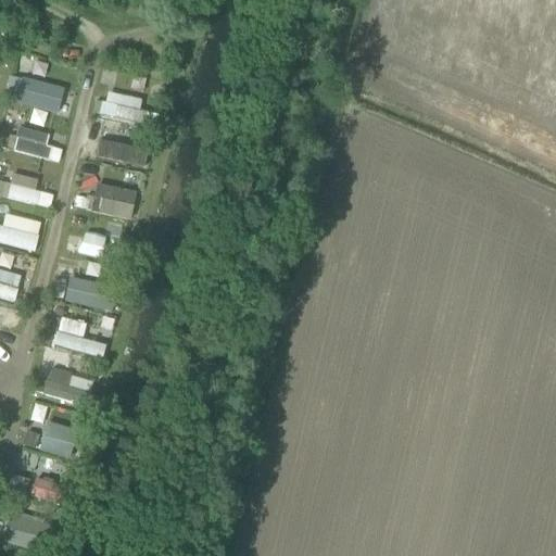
[(57,113),(61,87),(21,80),(16,106),(57,113)]
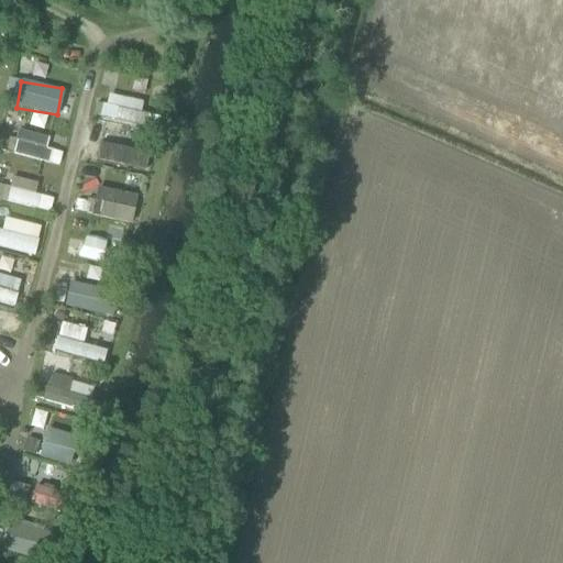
[(156,133),(159,120),(144,116),(147,103),(111,95),(109,106),(97,102),(94,117),(156,133)]
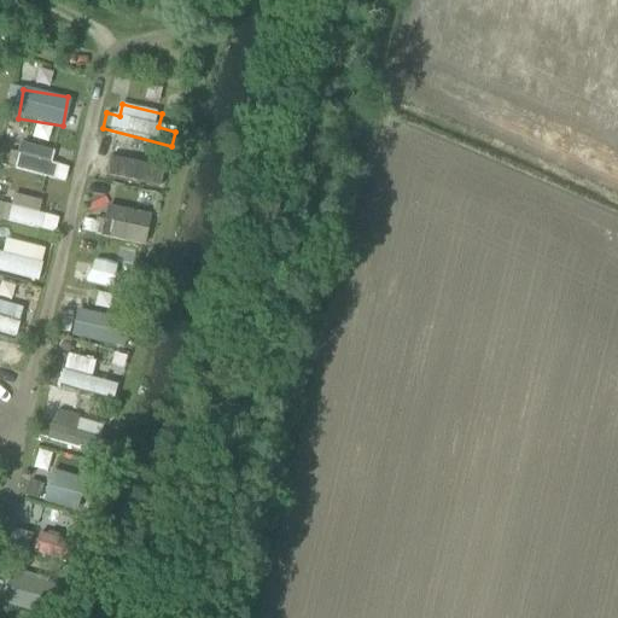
[(56,152),(6,140),(0,164),(0,165),(68,182),(70,168),(53,163),(56,152)]
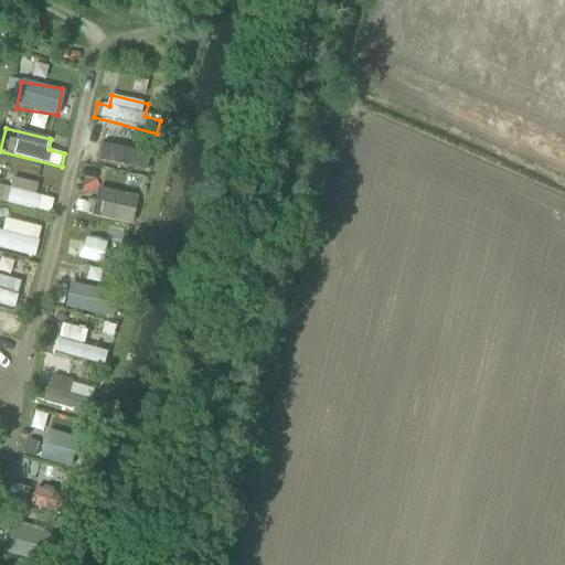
[(55,199),(38,194),(40,184),(16,178),(9,202),(51,214),(55,199)]
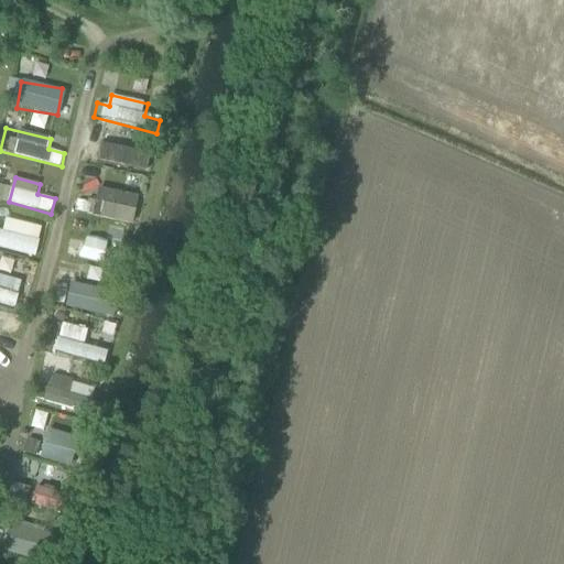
[(0,184),(0,201),(8,203),(11,187),(0,184)]
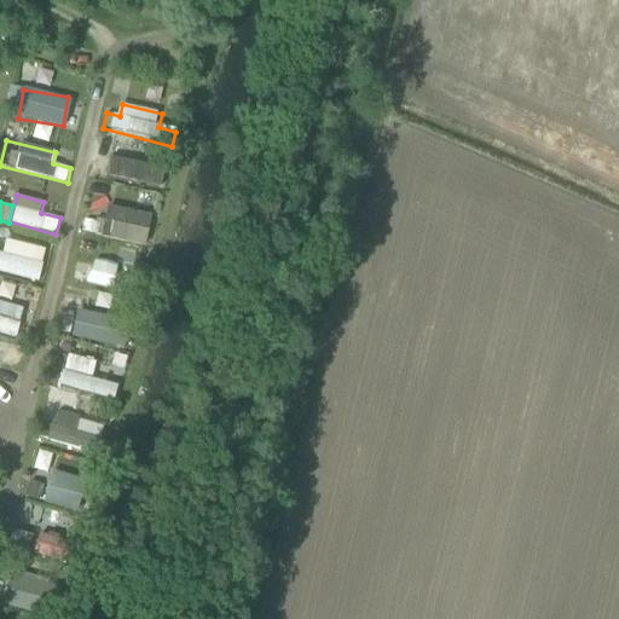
[(108,203),(98,235),(148,249),(157,218),(108,203)]
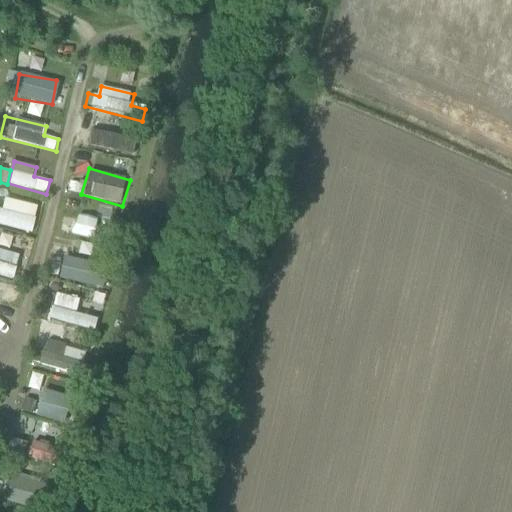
[(62,223),(60,234),(107,243),(110,232),(62,223)]
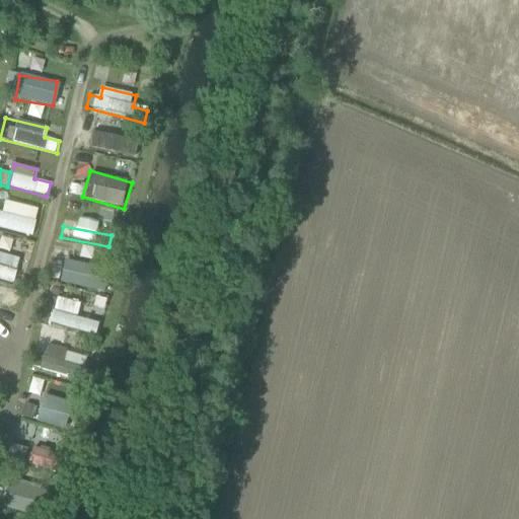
[(1,237),(0,243),(0,251),(20,256),(23,241),(1,237)]
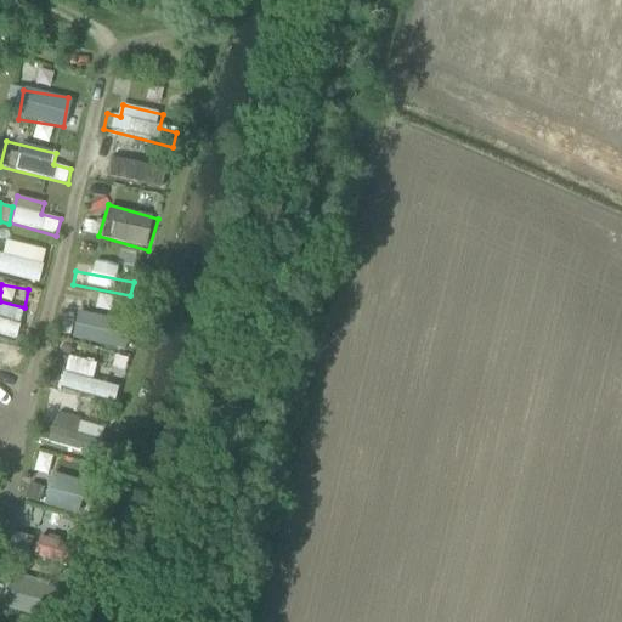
[(0,304),(0,334),(20,339),(26,309),(0,304)]
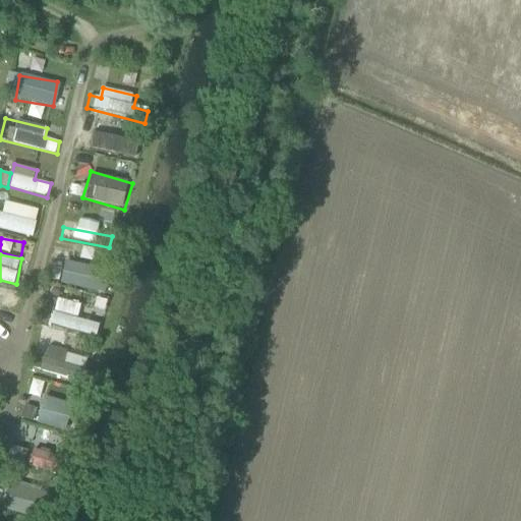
[(67,259),(61,283),(106,295),(112,272),(67,259)]
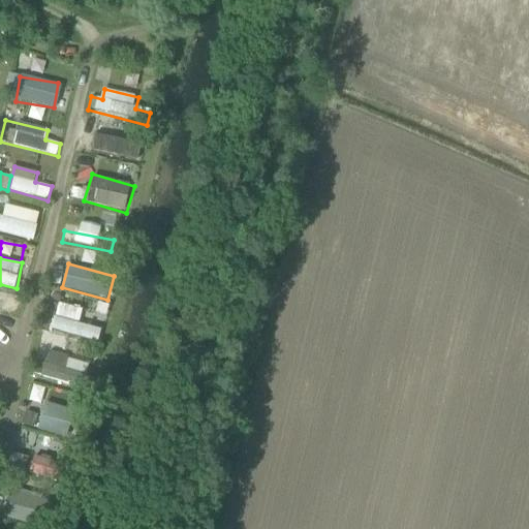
[(102,328),(54,319),(51,333),(100,341),(102,328)]
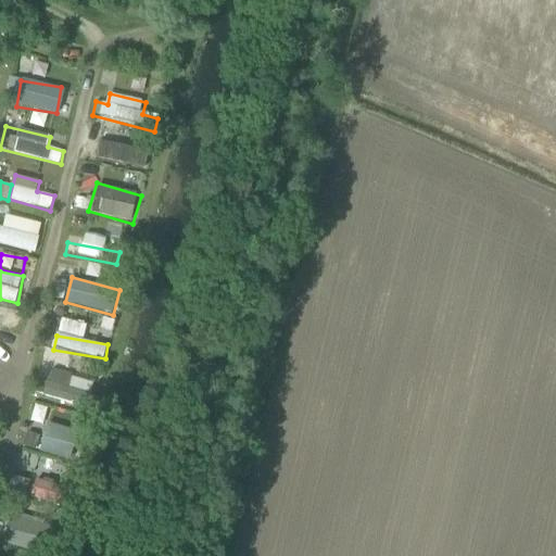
[(88,408),(95,381),(51,370),(45,397),(88,408)]
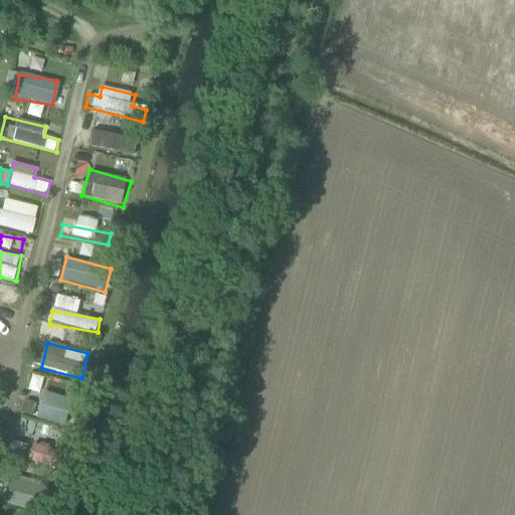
[(32,374),(29,388),(45,391),(48,378),(32,374)]
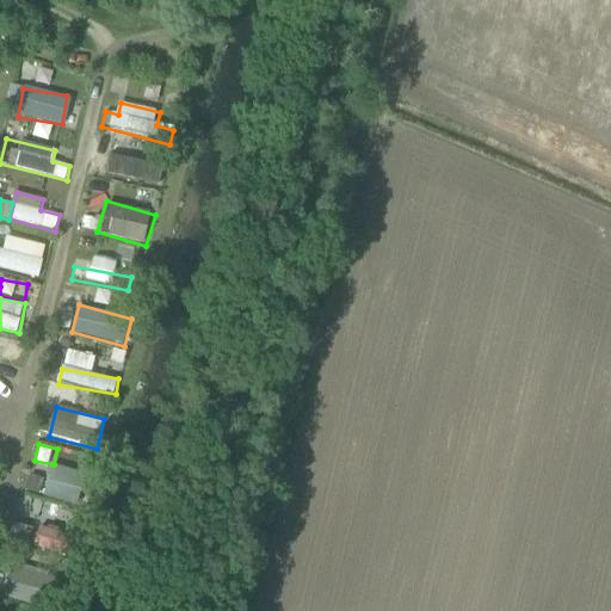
[(51,467),(44,498),(80,505),(87,474),(51,467)]
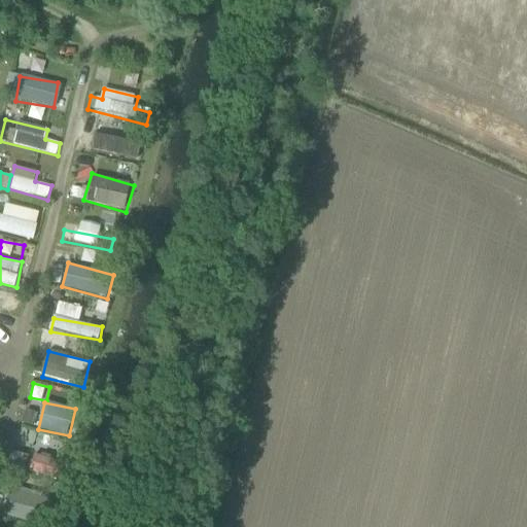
[(49,453),(51,437),(15,431),(13,447),(49,453)]
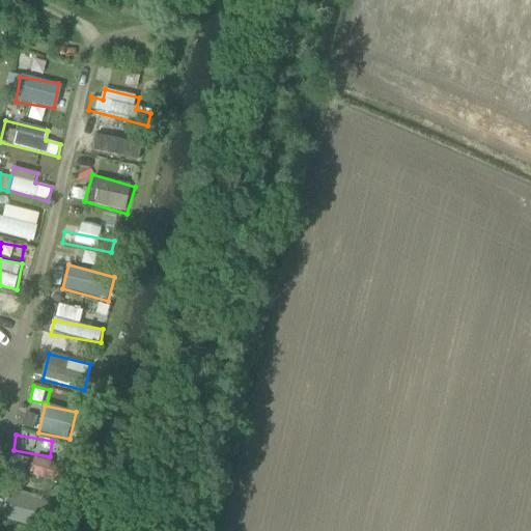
[(1,516),(31,527),(39,504),(9,493),(1,516)]
